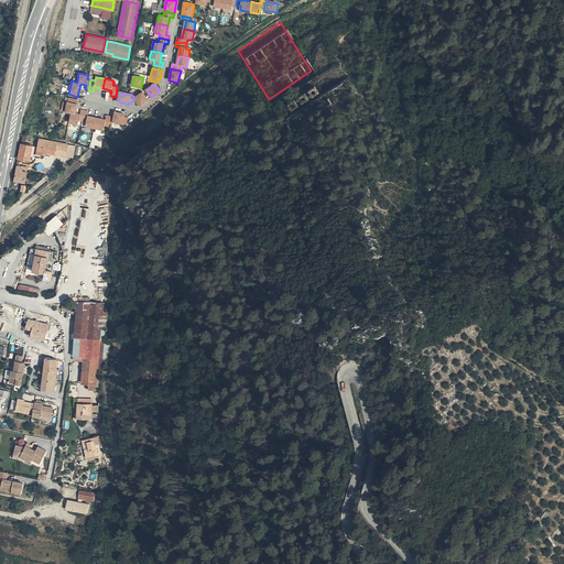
[(143,93),(136,99),(141,106),(149,100),(143,93)]
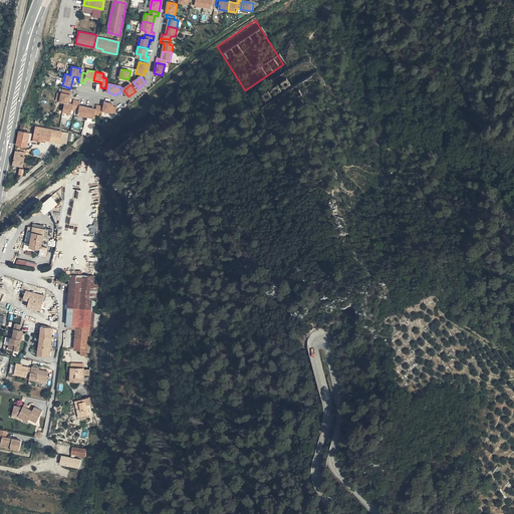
[(64,103),(67,104),(70,92),(61,90),(58,102),(64,103)]
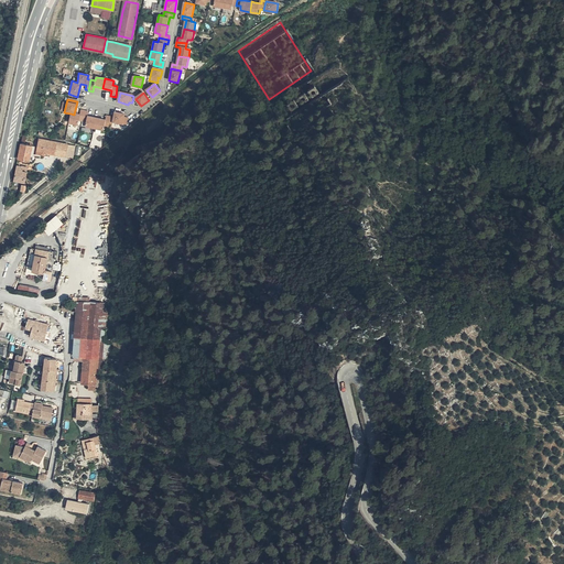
[(82,121),(84,111),(80,110),(79,116),(74,115),(71,114),(68,123),(77,126),(78,120),(82,121)]
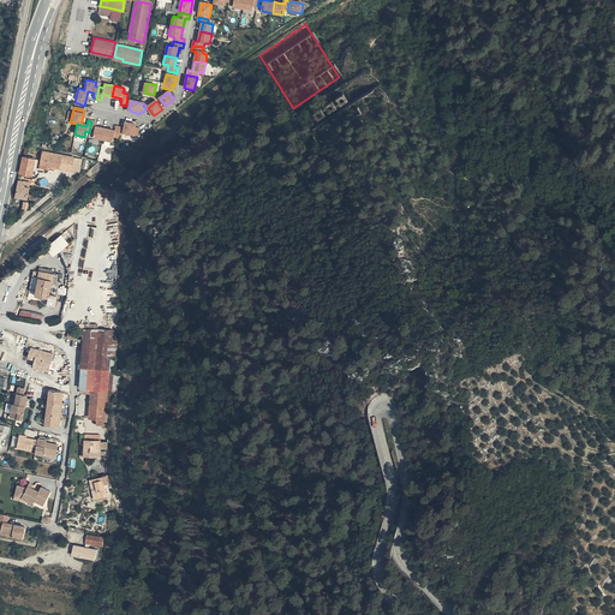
[(105,130),(95,127),(96,123),(91,121),(89,132),(93,133),(93,138),(102,141),(105,130)]
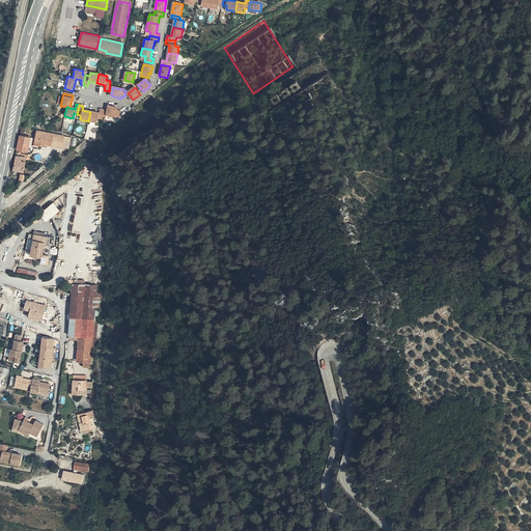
[(107,111),(107,116),(119,118),(121,111),(116,110),(117,108),(109,107),(107,111)]
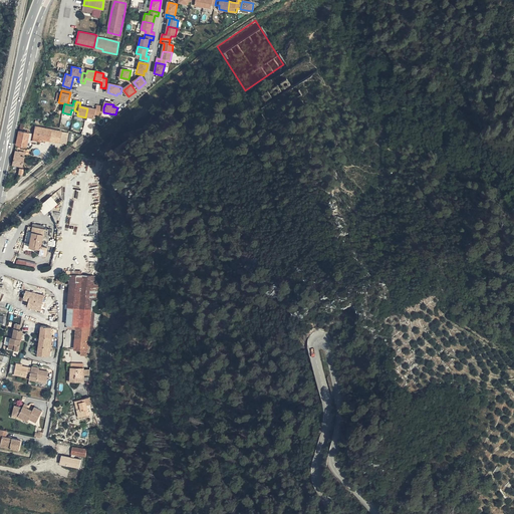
[(94,115),(96,115),(98,106),(96,106),(95,110),(87,108),(85,117),(93,119),(94,115)]
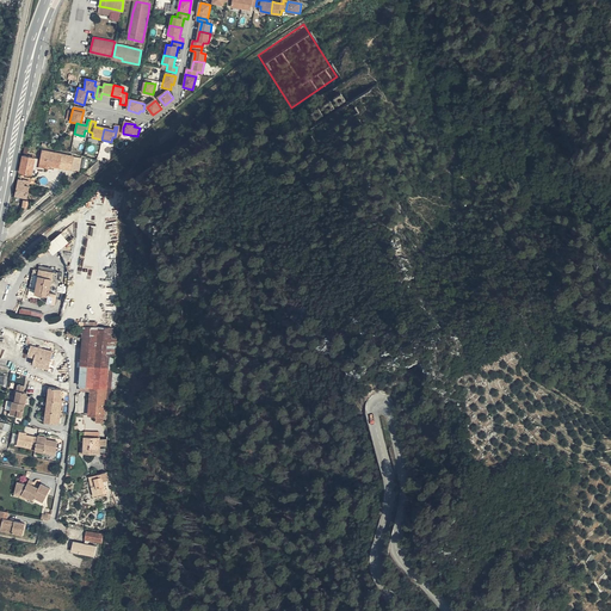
[(60,170),(62,155),(50,153),(43,150),(39,165),(47,166),(53,168),(60,170)]
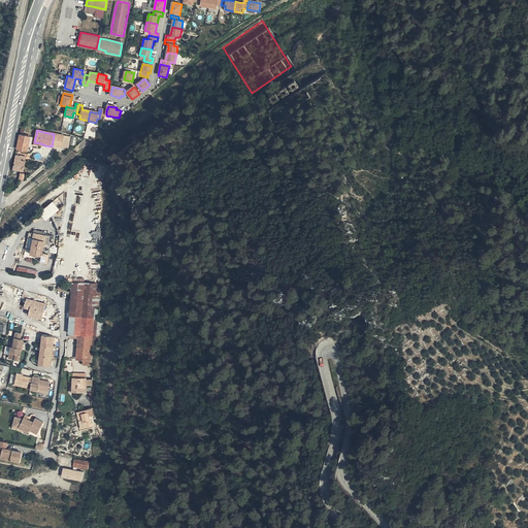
[(30,136),(21,134),(20,140),(18,149),(27,151),(30,136)]
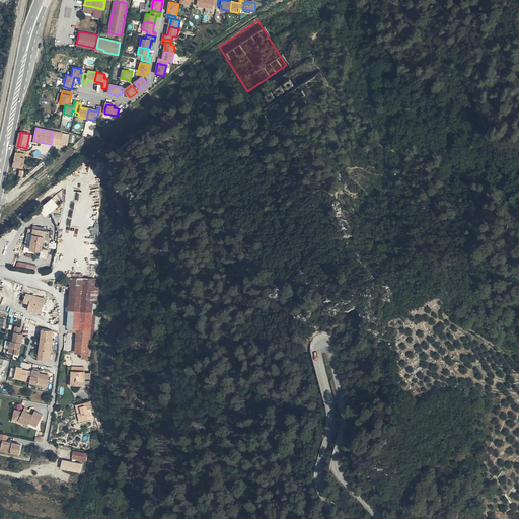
[(60,146),(62,134),(53,132),(51,144),(55,145),(60,146)]
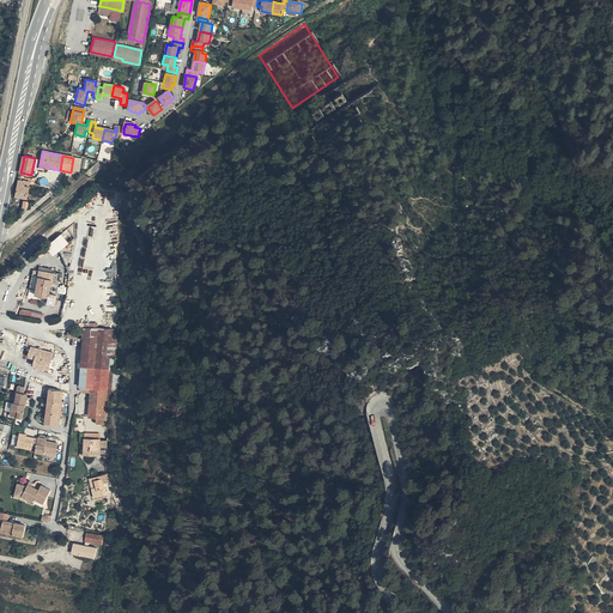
[(19,180),(16,196),(26,199),(29,187),(26,186),(26,184),(24,183),(24,181),(19,180)]
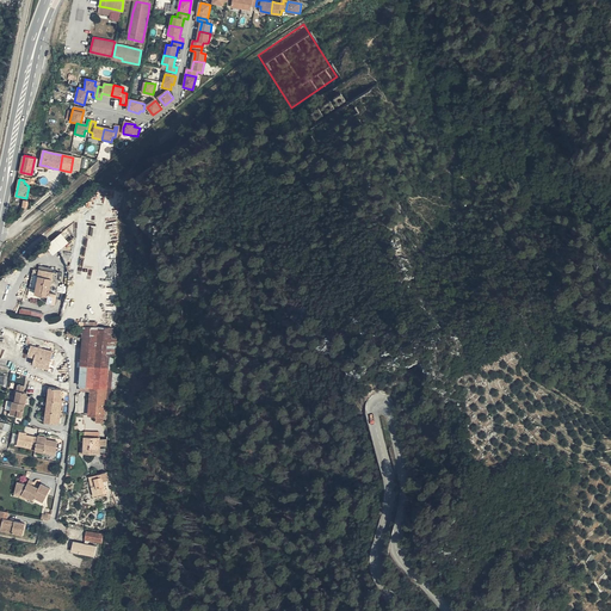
[(45,246),(51,255),(69,244),(62,234),(45,246)]
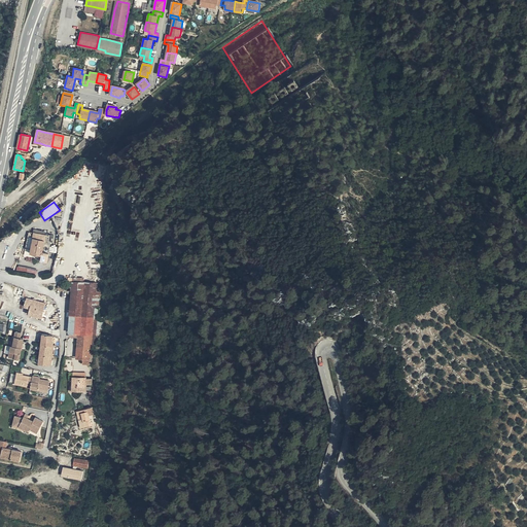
[(36,235),(31,234),(30,234),(26,258),(49,262),(50,256),(51,253),(54,242),(54,238),(54,236),(47,235),(47,236),(46,242),(35,239),(36,235)]
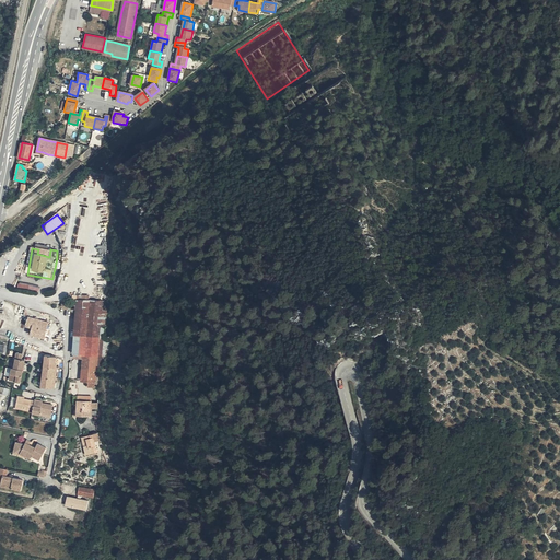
[(19,282),(18,287),(37,292),(38,288),(19,282)]
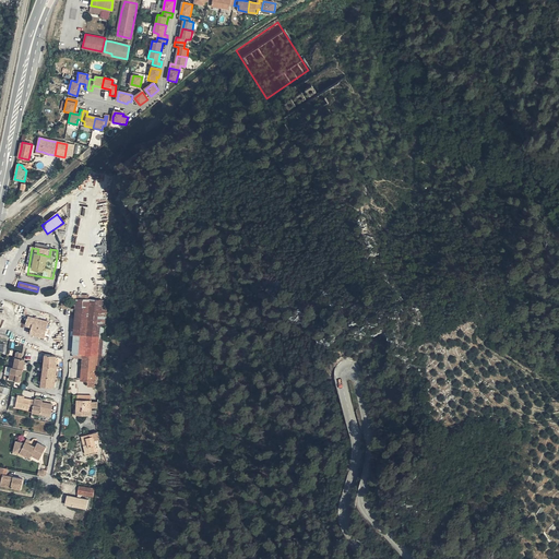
[(92,383),(97,383),(97,321),(103,321),(103,304),(97,304),(97,297),(93,296),(93,295),(85,293),(85,290),(71,286),(68,295),(59,294),(58,300),(59,300),(58,304),(64,305),(64,301),(68,302),(68,306),(73,307),(73,349),(83,351),(81,377),(85,377),(85,382),(92,383)]
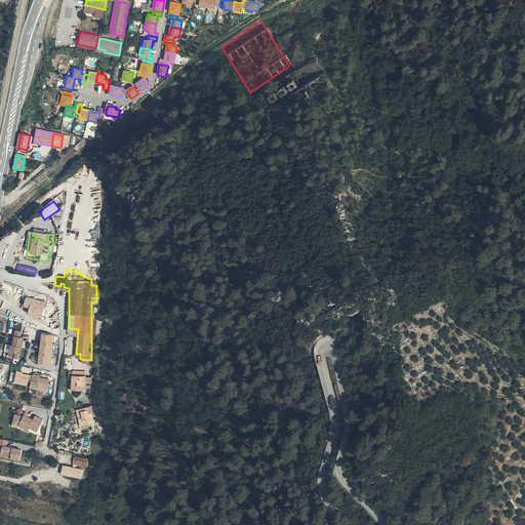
[(47,298),(46,297),(32,294),(29,310),(28,316),(42,319),(45,304),(46,304),(47,298)]
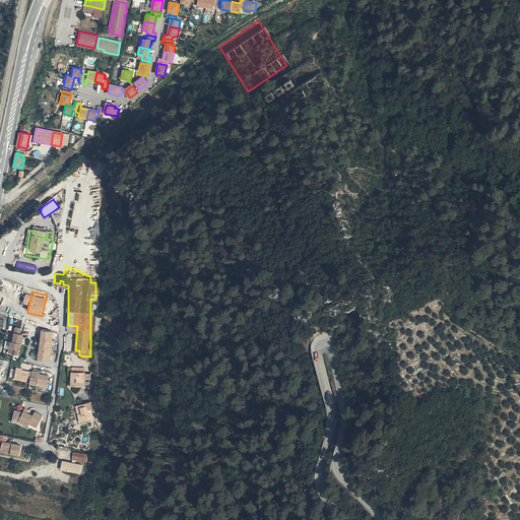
[(20,330),(21,325),(15,324),(14,329),(13,329),(11,335),(19,336),(20,330)]
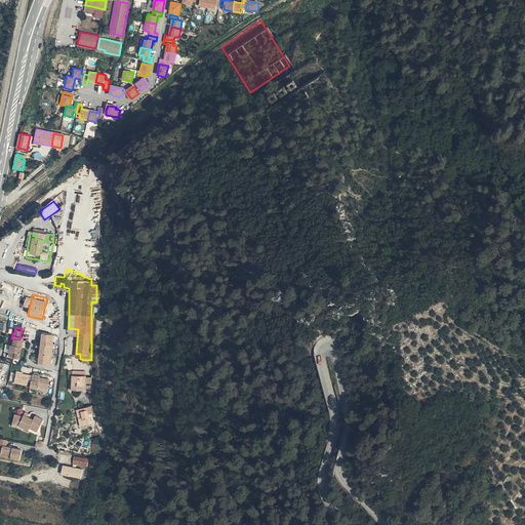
[(53,345),(59,346),(59,338),(57,335),(53,333),(41,331),(40,342),(43,342),(40,362),(50,363),(53,345)]
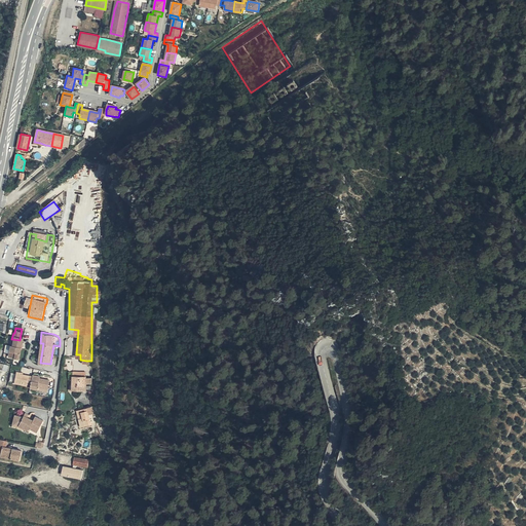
[(25,335),(21,334),(20,340),(11,339),(7,357),(19,359),(25,335)]
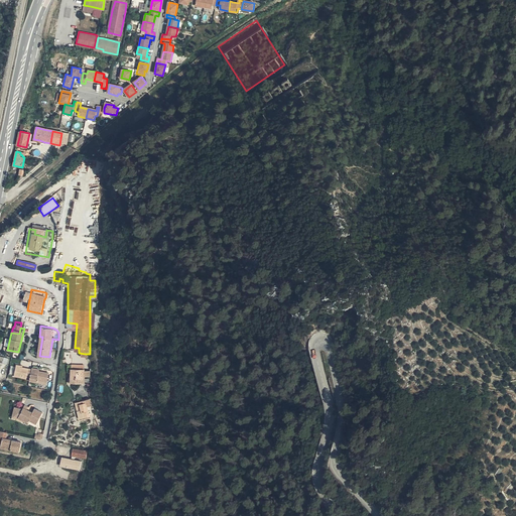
[(27,377),(34,379),(34,376),(45,379),(47,370),(36,368),(36,366),(30,365),(29,367),(17,364),(18,362),(14,361),(12,373),(23,376),(24,374),(27,375),(27,377)]
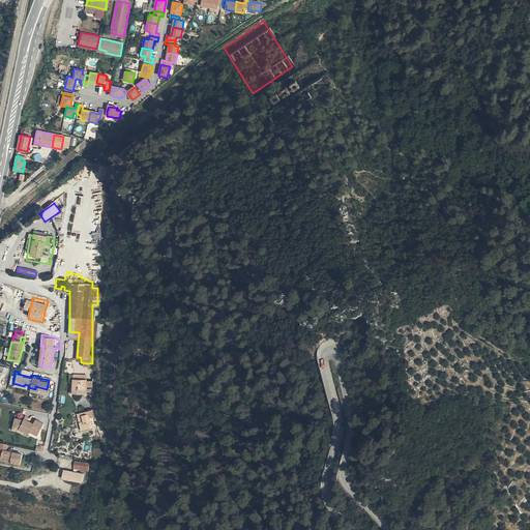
[(83,392),(85,378),(75,377),(74,387),(71,387),(71,391),(83,392)]
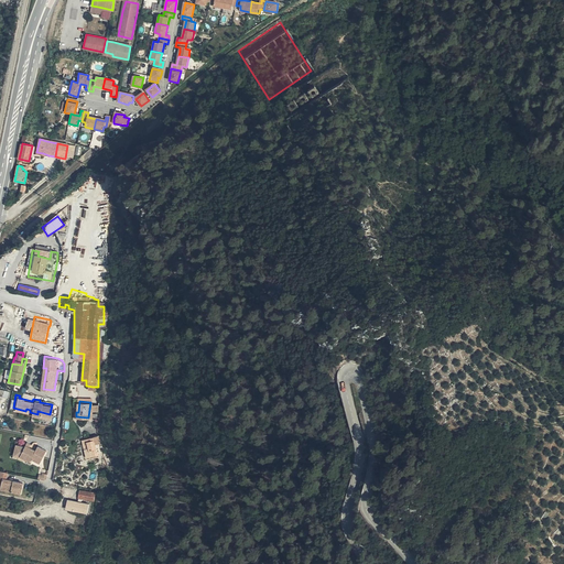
[(100,435),(87,441),(88,449),(87,451),(88,459),(99,457),(97,443),(101,443),(100,435)]
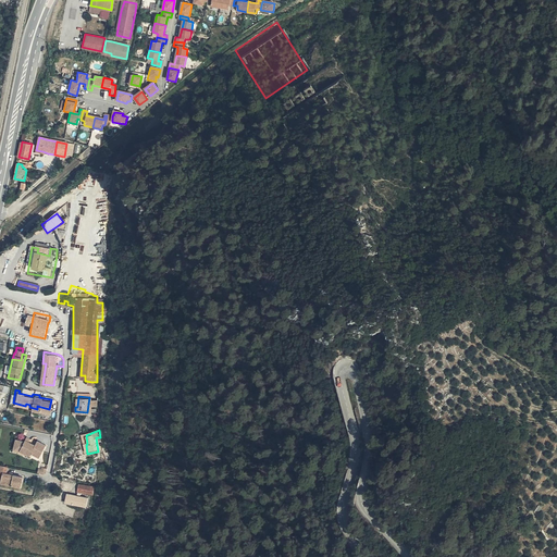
[(13,436),(12,444),(20,446),(27,450),(28,450),(29,448),(37,454),(42,442),(35,436),(33,441),(23,437),(23,438),(13,436)]
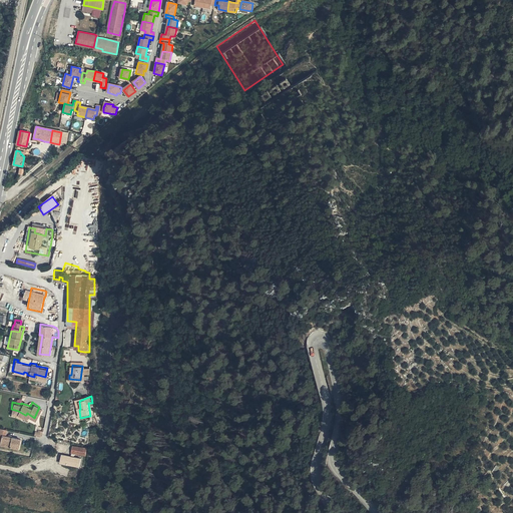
[(18,411),(11,409),(10,413),(17,415),(23,418),(25,415),(18,411)]
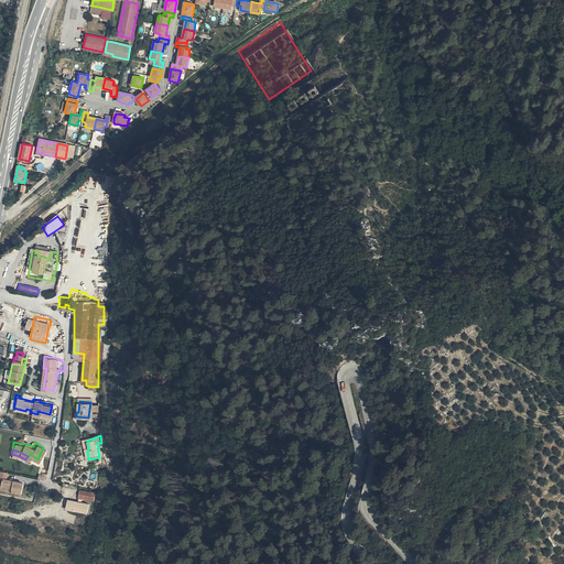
[(0,475),(2,476),(0,486),(21,489),(23,480),(6,477),(7,469),(0,467),(0,475)]
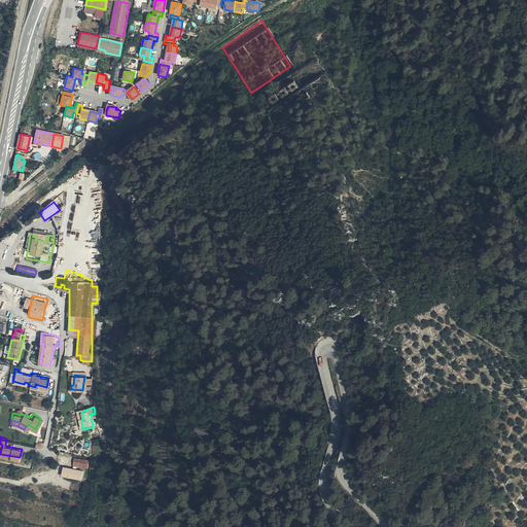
[(84,464),(86,457),(73,455),(71,462),(84,464)]
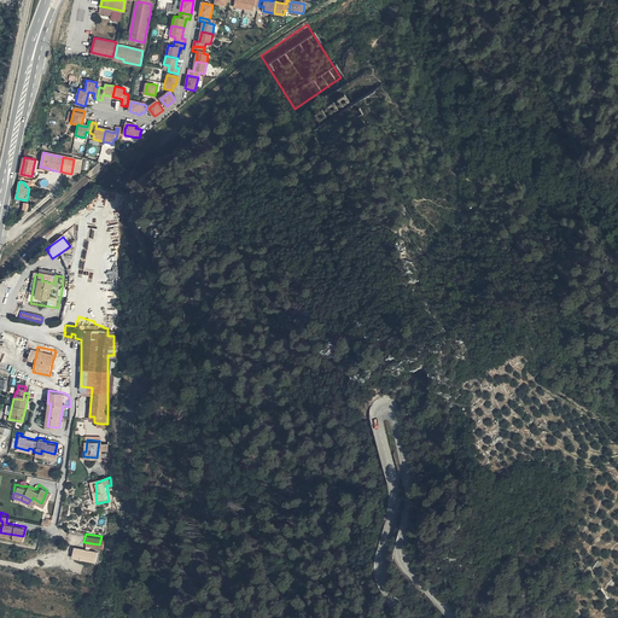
[(73,548),(71,559),(95,564),(98,553),(73,548)]
